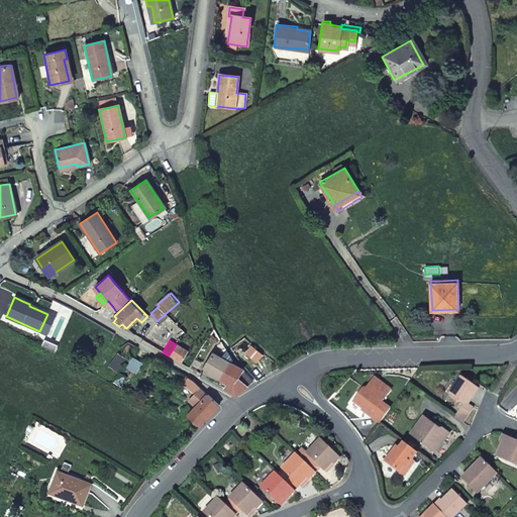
[(127,344),(120,355),(125,358),(132,348),(127,344)]
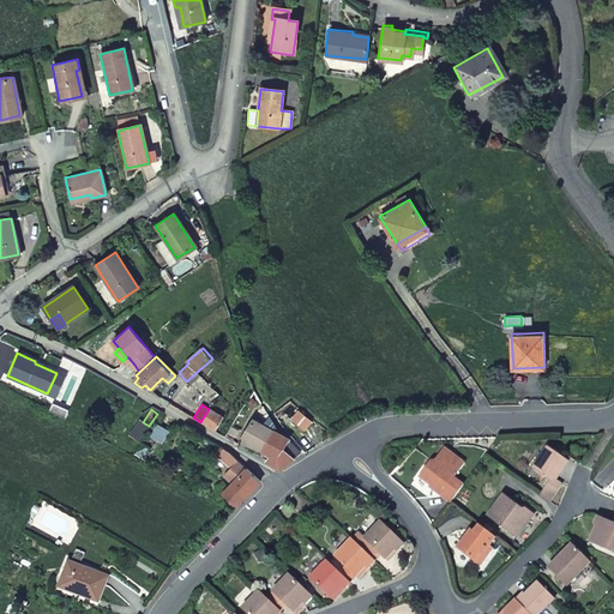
[(223,416),(209,409),(200,422),(215,431),(223,416)]
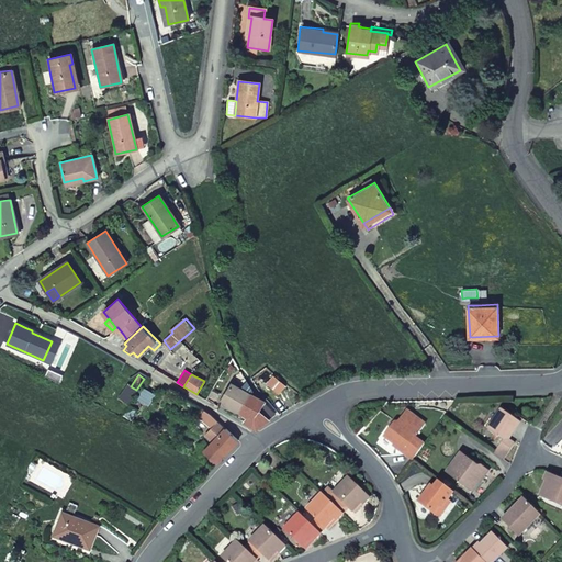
[(228,407),(239,412),(243,406),(248,394),(231,383),(218,404),(228,407)]
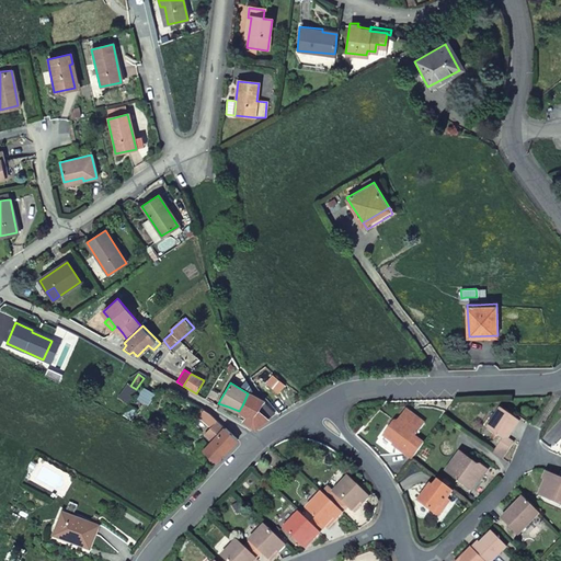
[(258,412),(262,402),(248,393),(242,405),(239,411),(244,415),(242,420),(254,427),(267,420),(258,412)]
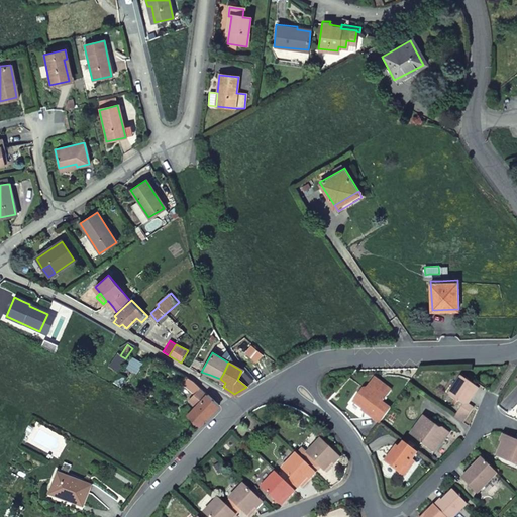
[(446,395),(460,405),(453,417),(461,423),(472,408),(467,404),(472,398),(468,395),(475,386),(459,376),(446,395)]
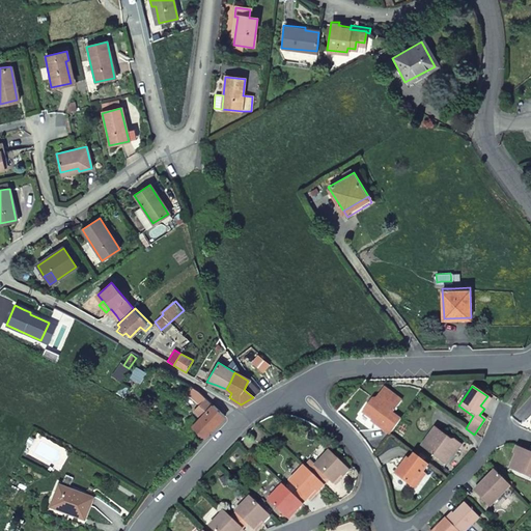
[(205,398),(196,390),(192,388),(190,390),(192,392),(190,395),(200,403),(205,398)]
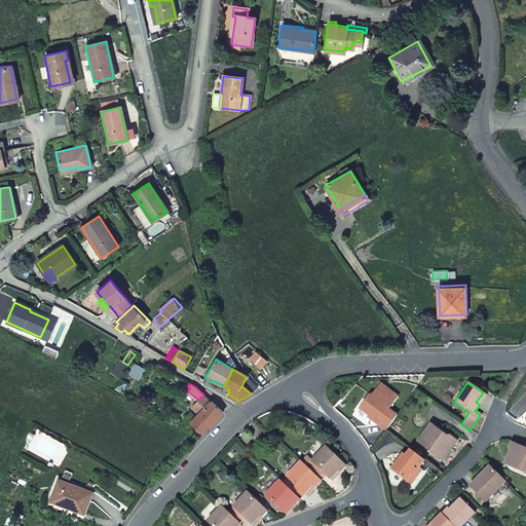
[(358,409),(376,421),(374,423),(384,431),(395,416),(387,410),(396,397),(378,384),(370,396),(368,395),(358,409)]
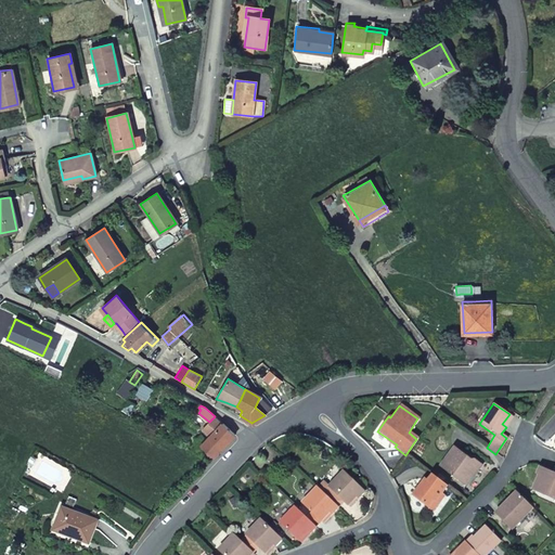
[(506,427),(513,416),(510,414),(502,424),(506,427)]
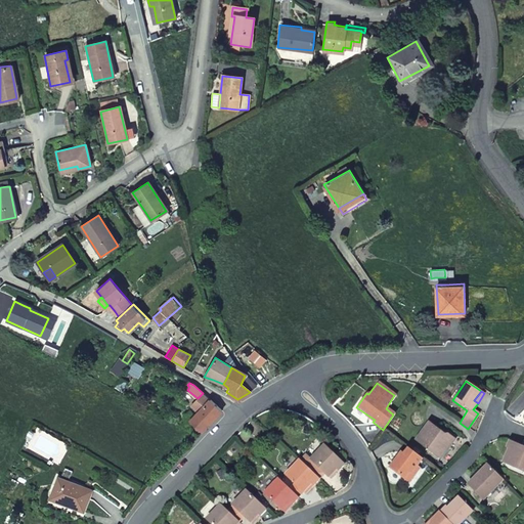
[(204,429),(221,410),(210,400),(203,393),(198,398),(191,405),(199,411),(190,422),(202,432),(204,429)]
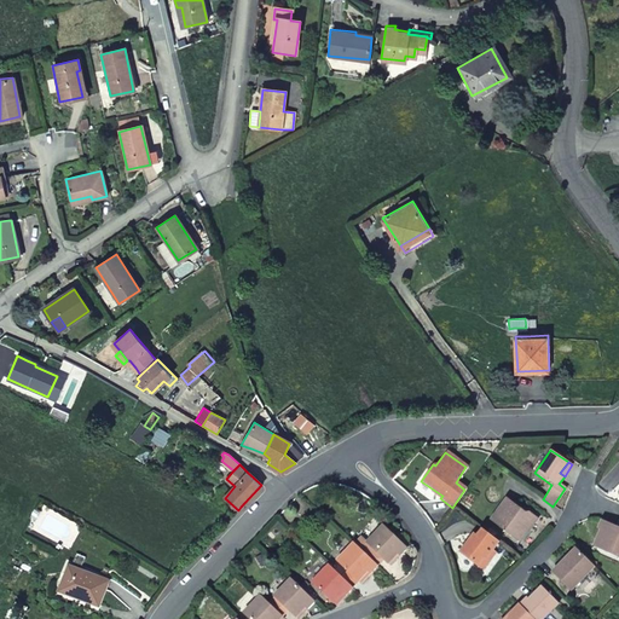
[(330,499),(339,501),(342,484),(333,482),(330,499)]
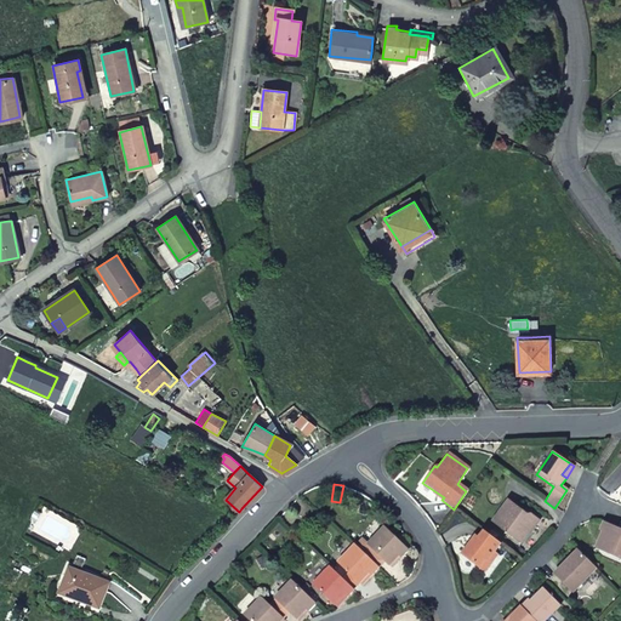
[(490,523),(520,545),(539,520),(527,512),(524,516),(519,512),(522,510),(506,499),(490,523)]
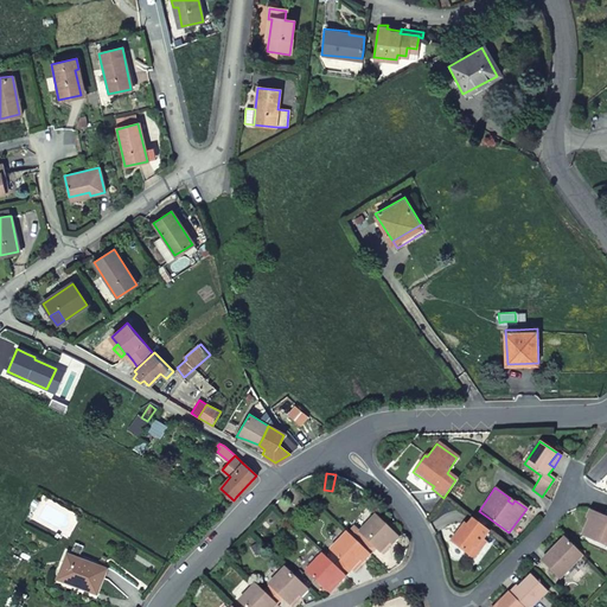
[(606,545),(606,508),(604,516),(590,512),(582,536),(606,545)]
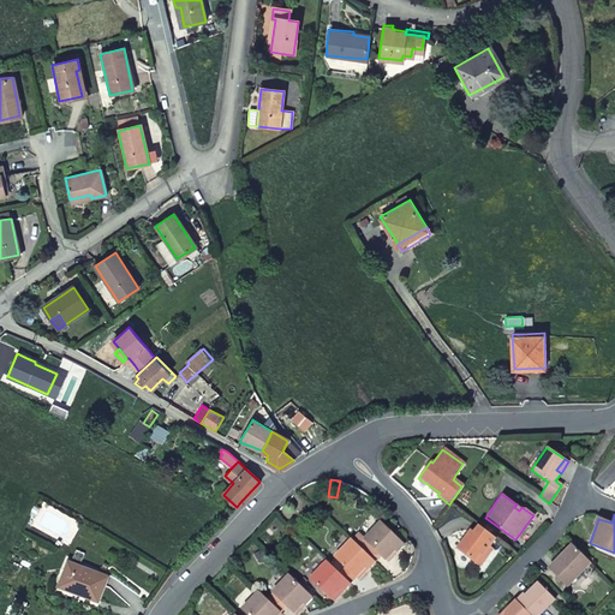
[(365,538),(384,559),(394,548),(398,551),(404,544),(382,523),(365,538)]
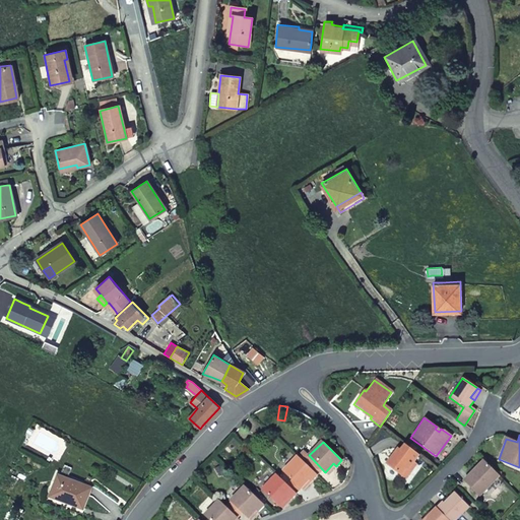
[(413,461),(418,456),(405,446),(400,452),(398,450),(387,464),(399,474),(405,467),(407,469),(413,461)]
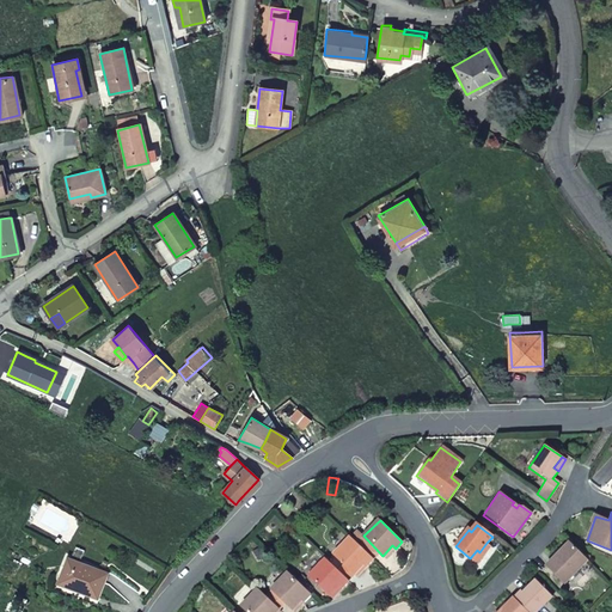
[(332,554),(354,574),(363,565),(366,568),(374,561),(350,537),(332,554)]
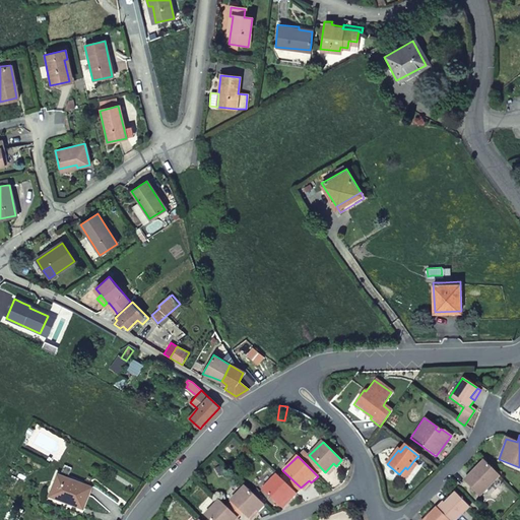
[(404,479),(416,464),(413,461),(407,469),(405,467),(399,474),(404,479)]
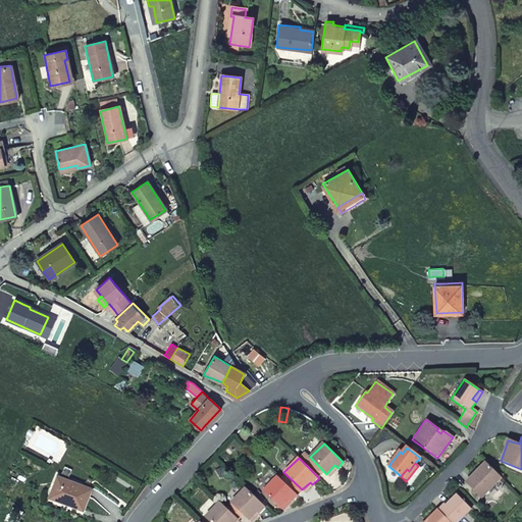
[(481,498),(502,479),(485,463),(466,482),(481,498)]
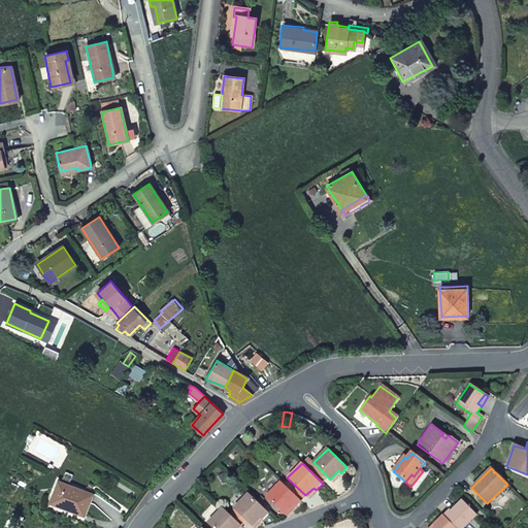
[(332,482),(341,473),(338,470),(330,480),(332,482)]
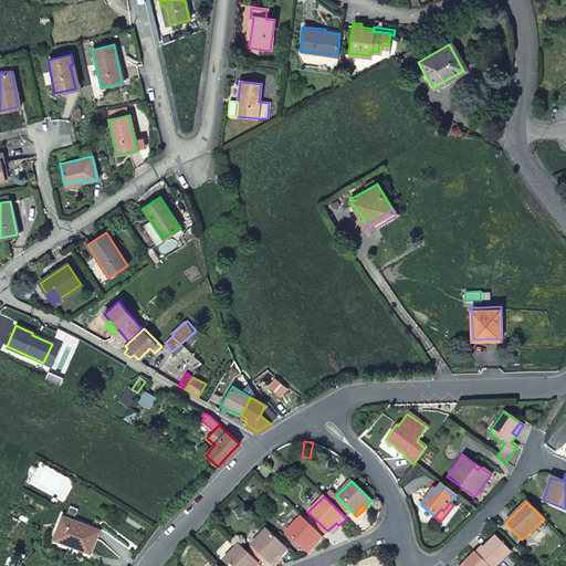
[(321,538),(300,517),(283,532),(302,551),(312,541),(315,544),(321,538)]
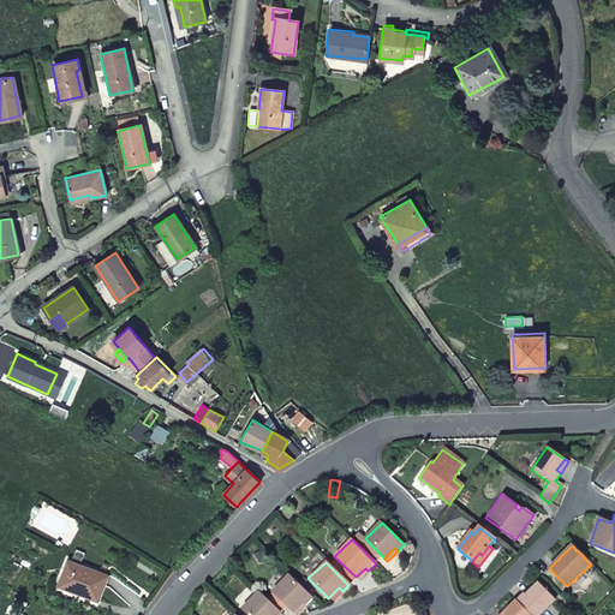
[(106,578),(66,563),(59,583),(77,590),(76,595),(96,602),(106,578)]
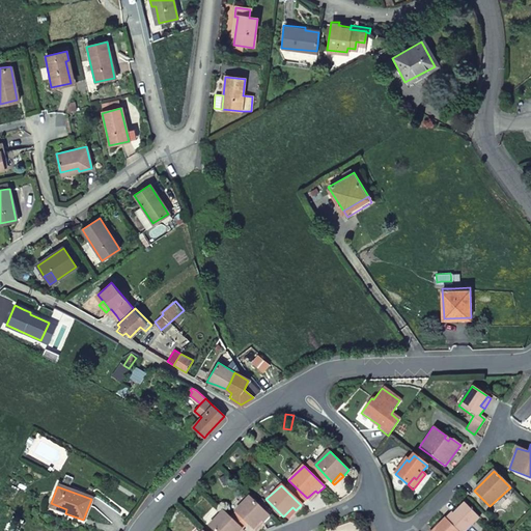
[(309,501),(317,493),(315,491),(307,498),(309,501)]
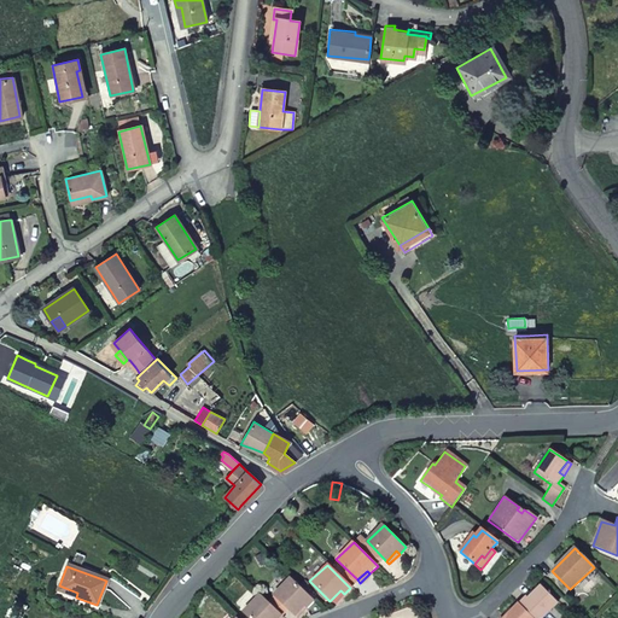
[(286,576),(269,593),(292,614),(301,604),(304,607),(312,600),(286,576)]
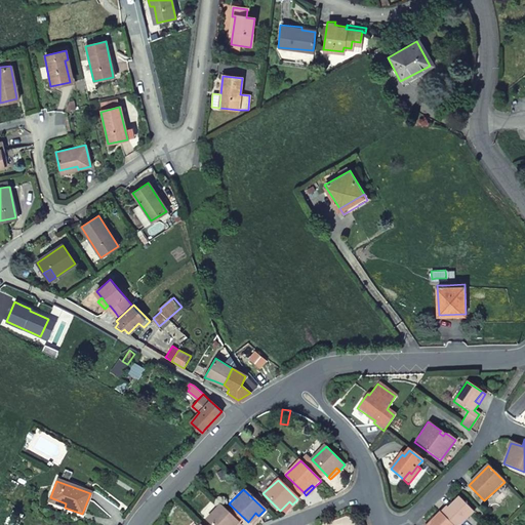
[(451,524),(459,524),(475,511),(461,496),(442,515),(451,524)]
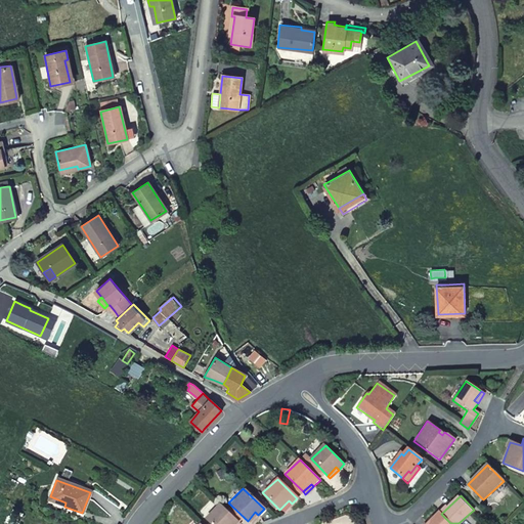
[(66,503),(50,496),(49,500),(64,507),(66,503)]
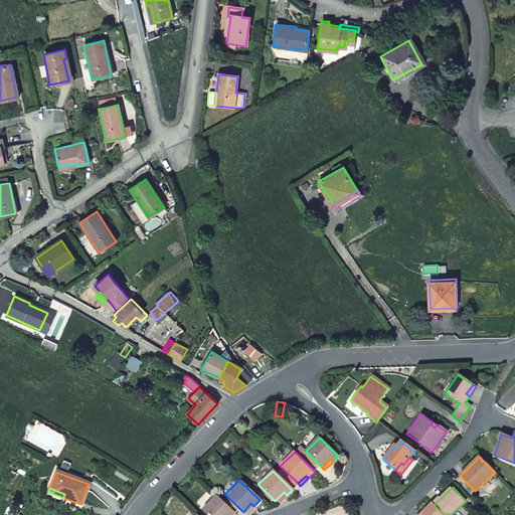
[(278,504),(287,495),(284,492),(275,501),(278,504)]
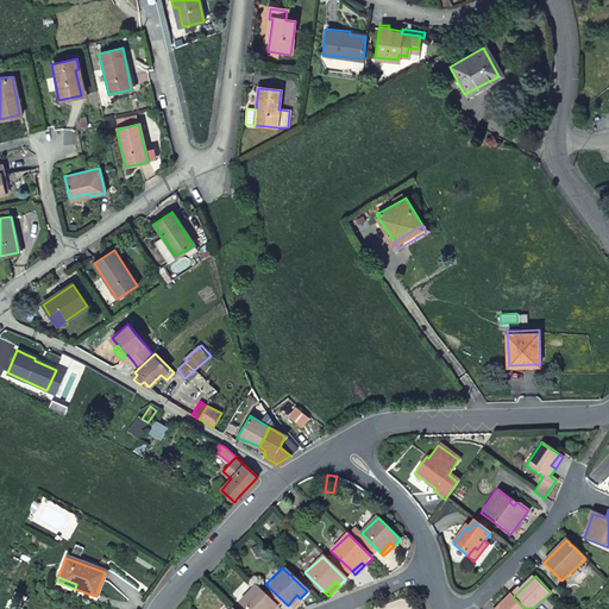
[(270,608),(275,604),(256,585),(239,602),(246,608),(270,608)]
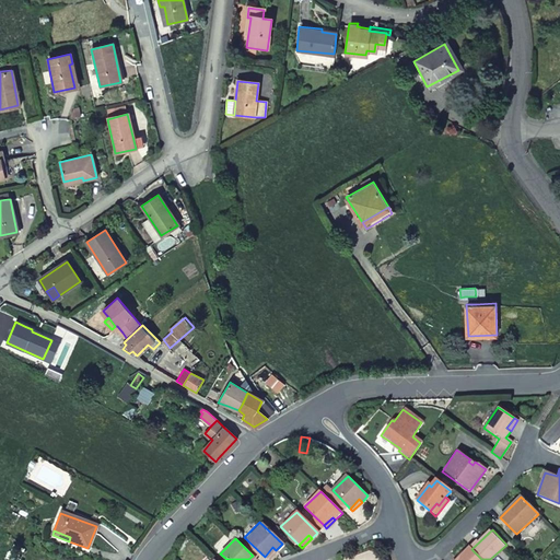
[(272,547),(265,557),(267,559),(276,550),(272,547)]
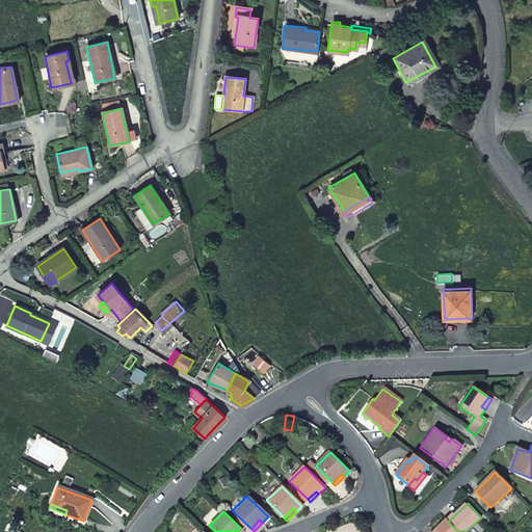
[(446,520),(432,531),(457,531),(448,522),(446,520)]
